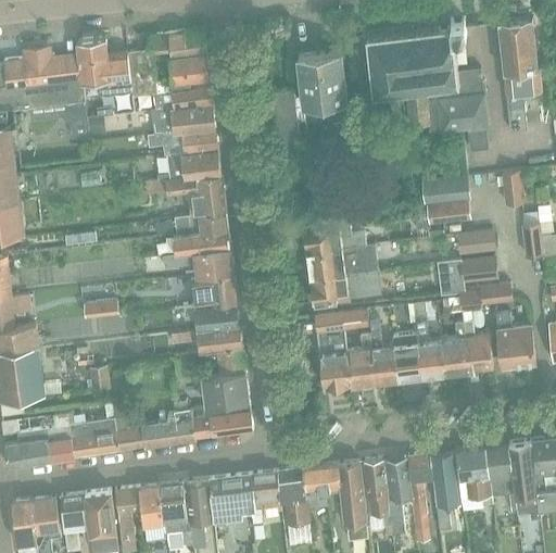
[(527,130),(522,92),(541,91),(540,79),(538,79),(531,20),(498,23),(505,83),(506,93),(510,133),(527,130)]
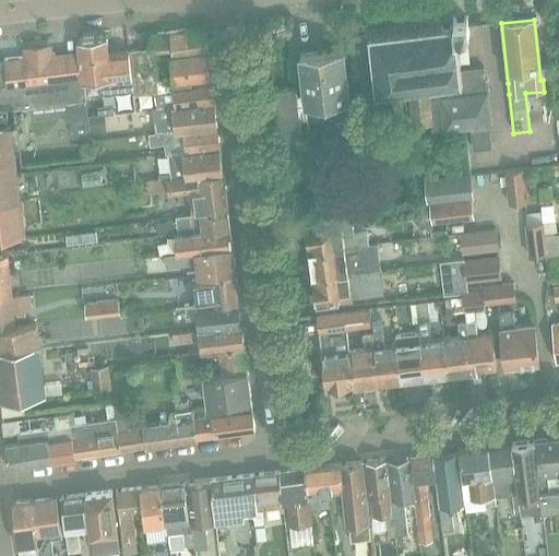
[(460,22),(452,22),(452,31),(453,40),(456,39),(470,38),(468,26),(467,21),(460,22)]
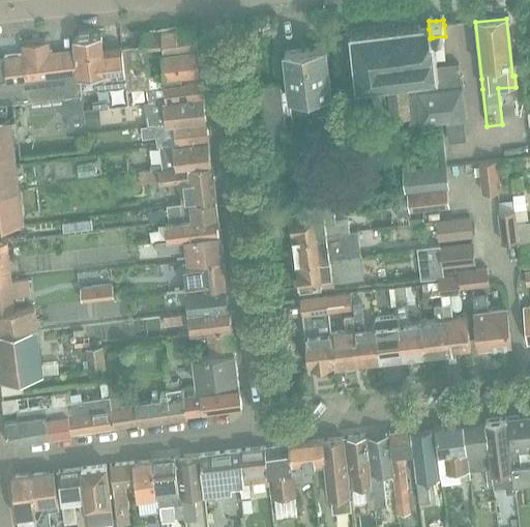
[(347,39),(347,42),(350,41),(352,55),(349,55),(349,57),(352,57),(354,70),(351,70),(351,72),(354,72),(356,88),(353,89),(353,91),(356,91),(356,92),(357,92),(357,95),(359,95),(358,92),(373,91),(374,94),(377,93),(377,90),(380,90),(381,100),(385,100),(385,107),(390,106),(392,129),(445,124),(447,144),(465,143),(463,122),(464,122),(461,92),(463,91),(462,80),(460,80),(458,67),(436,69),(433,37),(430,38),(429,29),(422,29),(416,30),(416,27),(413,27),(413,30),(400,32),(399,28),(395,29),(396,32),(385,33),(385,30),(382,30),(382,34),(371,35),(371,31),(366,32),(367,35),(353,37),(353,33),(350,33),(351,37),(350,37),(350,39),(347,39)]
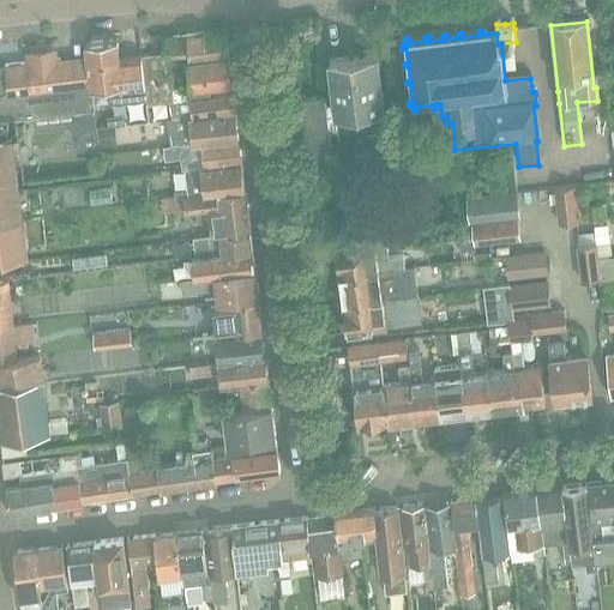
[(186,64),(229,58),(226,34),(164,41),(167,55),(167,67),(186,65),(186,64)]
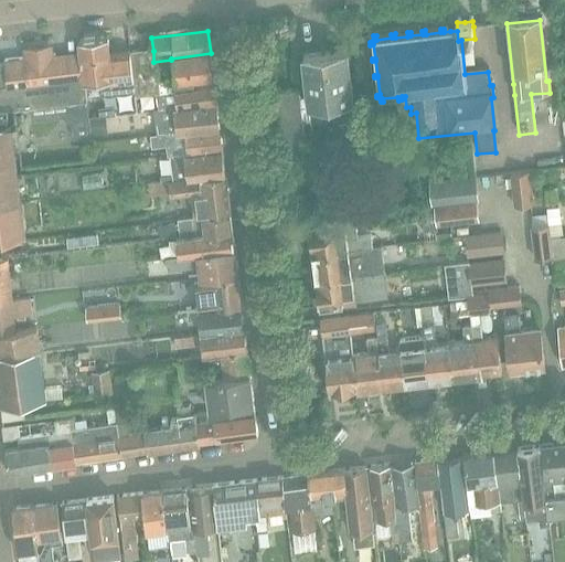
[(113,86),(106,39),(78,42),(84,85),(99,84),(102,109),(114,107),(115,117),(136,115),(135,98),(132,84),(113,86)]
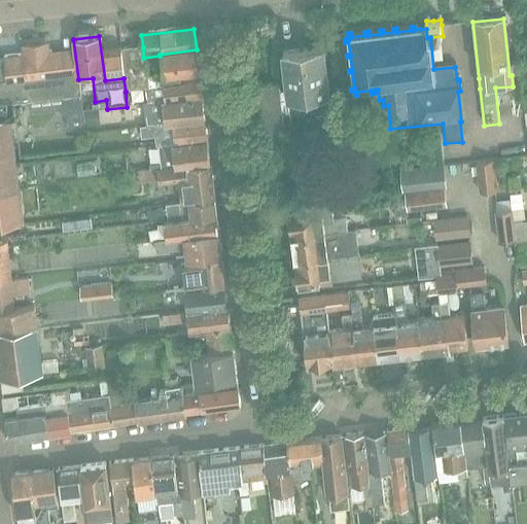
[(27,57),(3,60),(6,82),(0,82),(0,101),(4,101),(11,100),(11,104),(28,103),(30,113),(58,110),(67,116),(69,131),(83,129),(79,97),(80,97),(78,79),(74,51),(44,55),(44,51),(37,47),(32,48),(26,54),(27,57)]
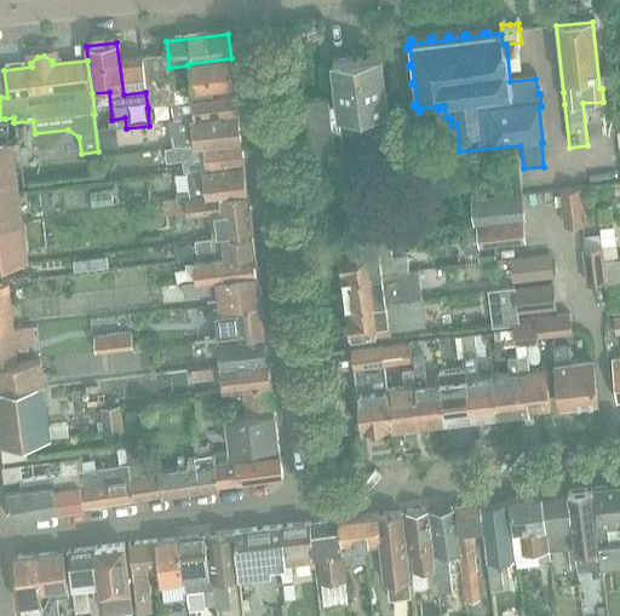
[(172,92),(168,68),(168,56),(142,59),(145,92),(148,108),(171,105),(193,103),(191,98),(190,91),(172,92)]
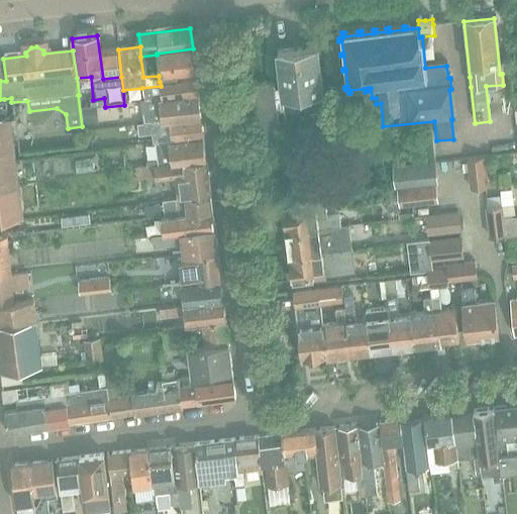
[(173,75),(195,73),(193,48),(157,54),(157,55),(158,61),(159,76),(160,82),(174,81),(173,75)]
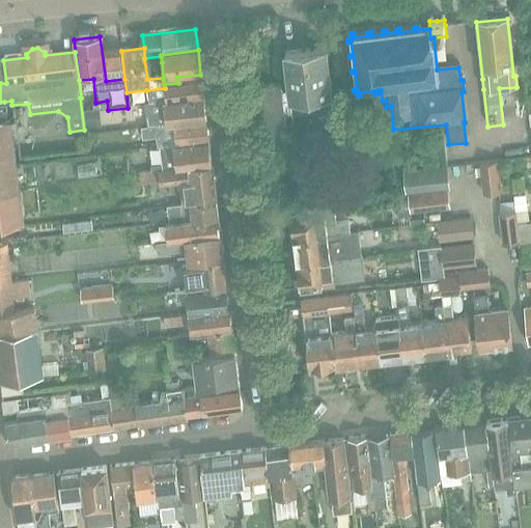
[(326,50),(284,55),(288,93),(281,94),(283,118),(313,114),(312,110),(332,108),(330,94),(331,94),(326,50)]
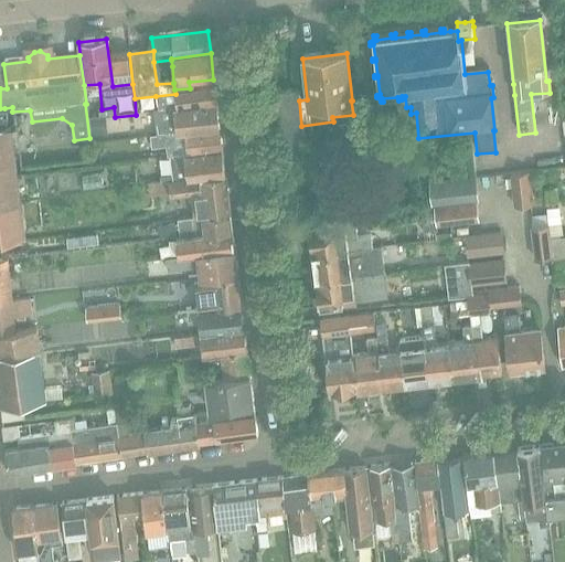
[(196,107),(216,105),(213,80),(189,82),(190,88),(174,89),(176,94),(156,96),(158,112),(196,107)]
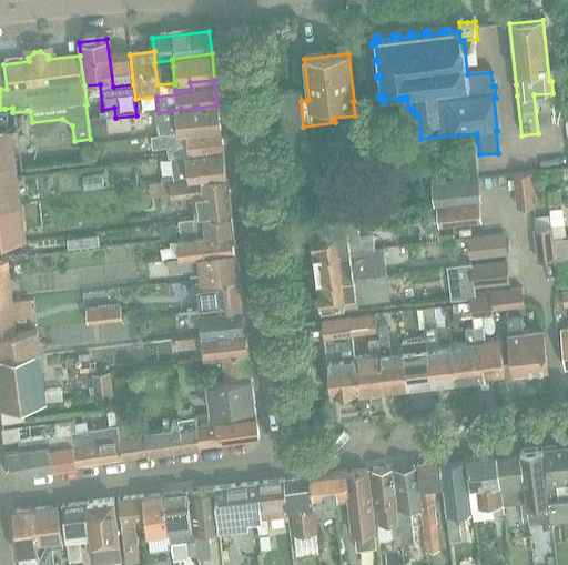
[(298,92),(263,97),(269,154),(306,150),(300,100),(298,92)]
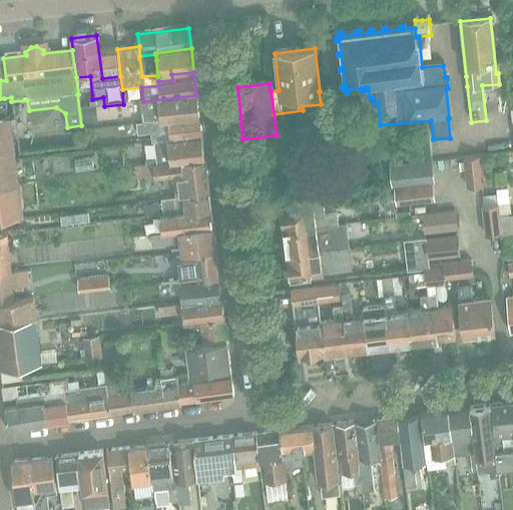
[(142,125),(199,118),(196,95),(178,97),(143,101),(139,102),(141,113),(142,125)]
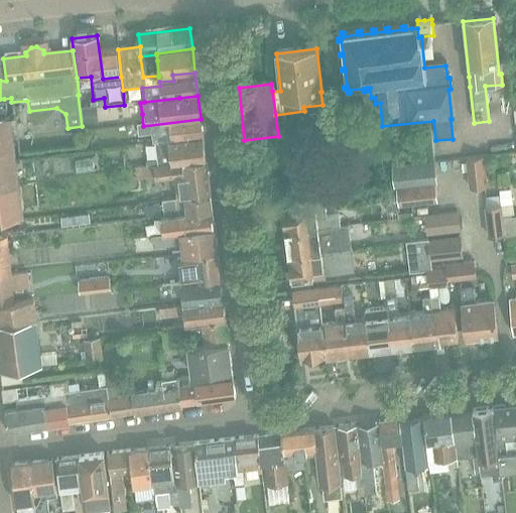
[(104,100),(90,102),(91,109),(95,108),(105,107),(104,100)]
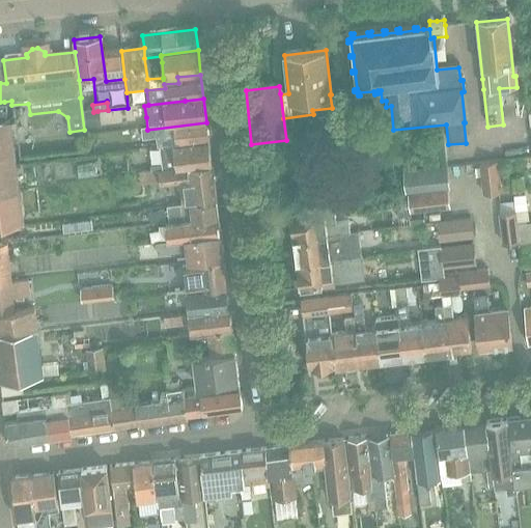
[(84,131),(100,129),(98,111),(93,112),(82,113),(84,131)]
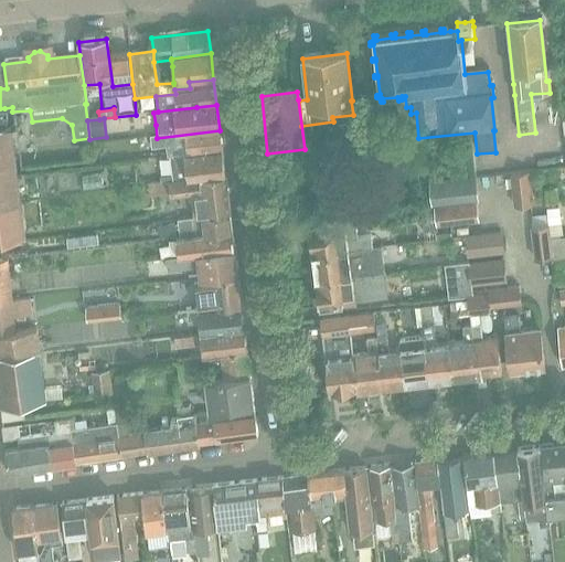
[(0,130),(0,160),(13,159),(10,130),(0,130)]
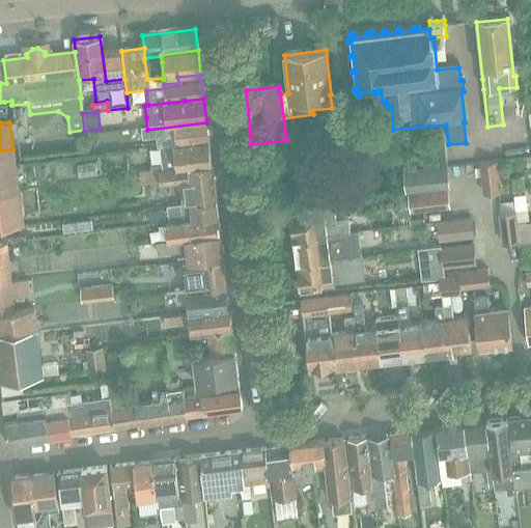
[(159,148),(208,142),(206,122),(147,130),(141,131),(142,140),(156,139),(158,148),(159,148)]
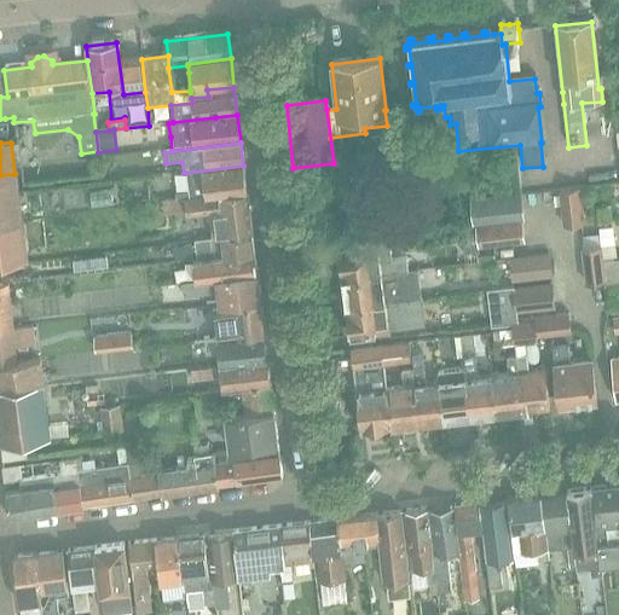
[(175,203),(247,193),(243,166),(185,173),(187,195),(174,196),(175,203)]
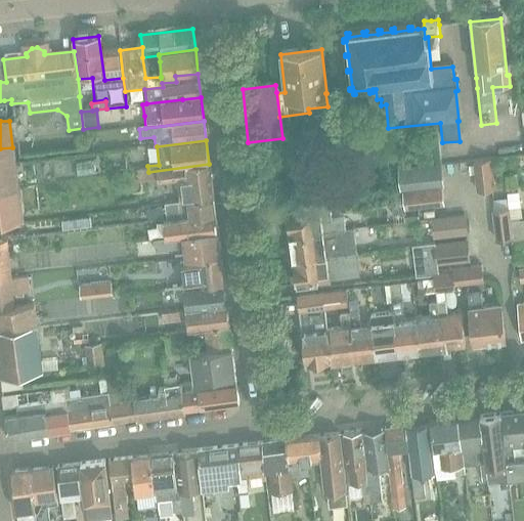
[(0,166),(15,165),(12,147),(0,148),(0,166)]
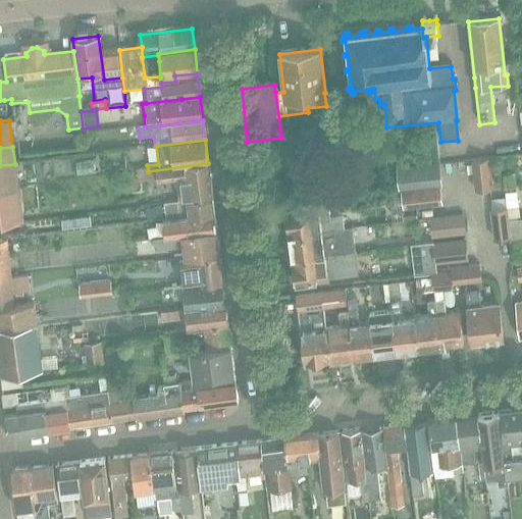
[(472,162),(475,193),(491,191),(487,160),(472,162)]
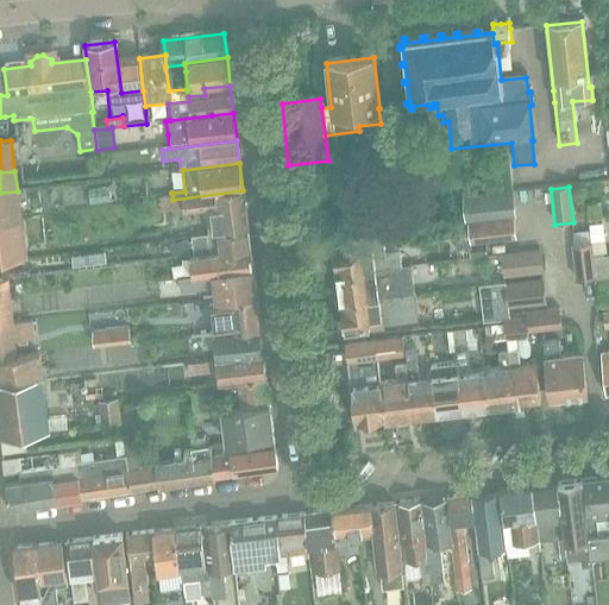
[(89,207),(111,205),(108,189),(88,193),(89,207)]
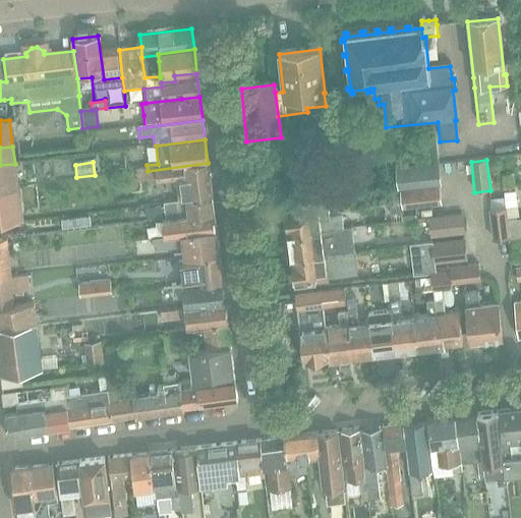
[(176,204),(212,198),(208,163),(148,171),(135,172),(136,182),(156,180),(157,183),(175,181),(178,203),(176,203),(176,204)]
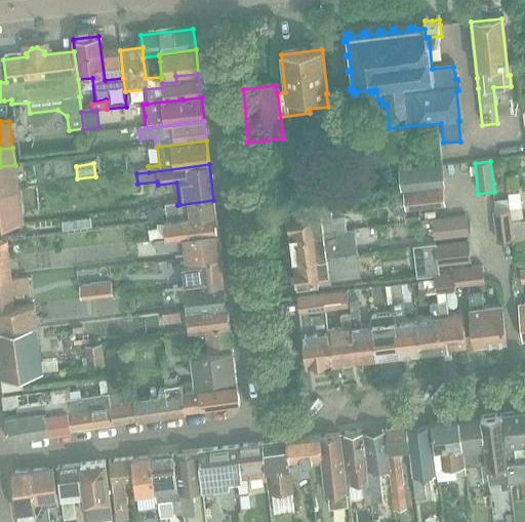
[(0,166),(0,193),(18,191),(15,165),(0,166)]
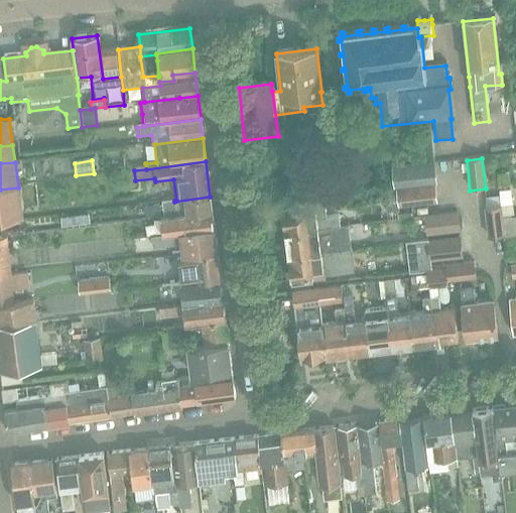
[(433,163),(392,167),(395,189),(435,185),(433,163)]
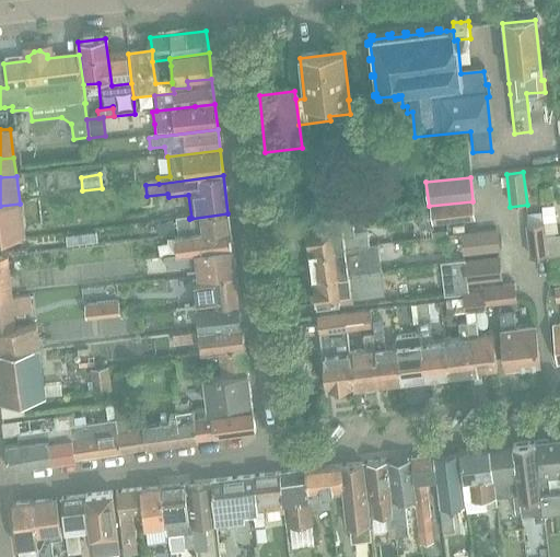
[(0,206),(0,242),(2,242),(25,239),(20,204),(0,206)]
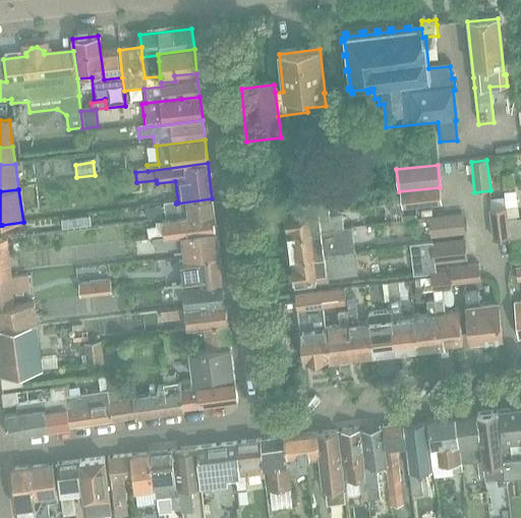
[(440,206),(439,189),(401,194),(403,211),(440,206)]
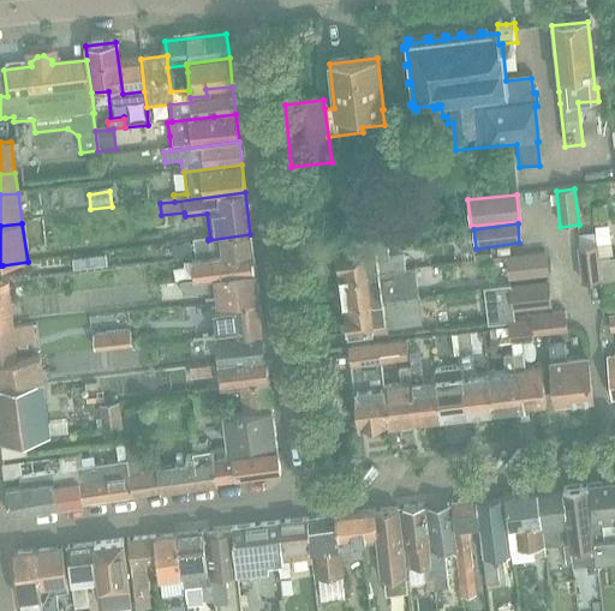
[(610,246),(608,228),(595,231),(596,249),(610,246)]
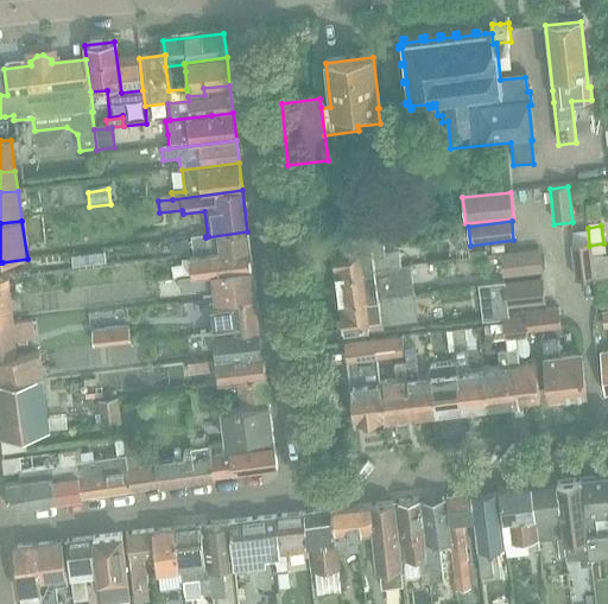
[(189,259),(249,252),(247,231),(206,237),(207,248),(192,250),(194,258),(189,259)]
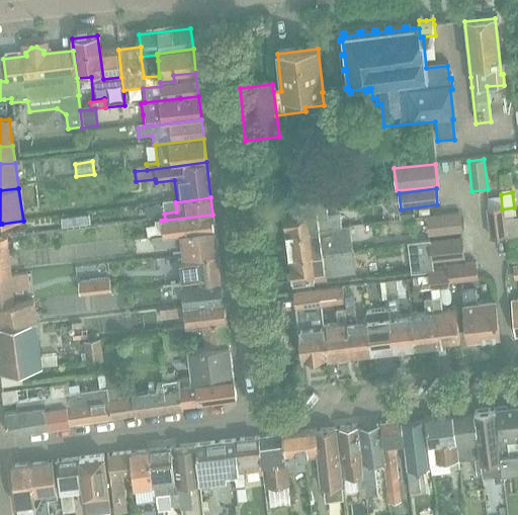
[(344,209),(366,207),(365,198),(343,200),(344,209)]
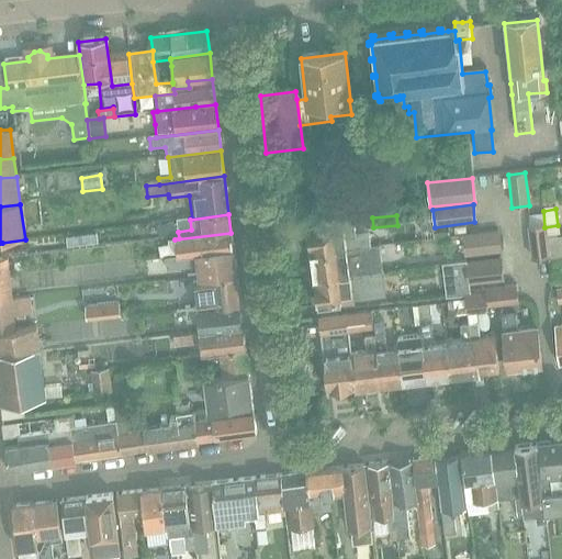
[(368,239),(356,241),(353,224),(307,230),(311,256),(346,252),(369,249),(368,239)]
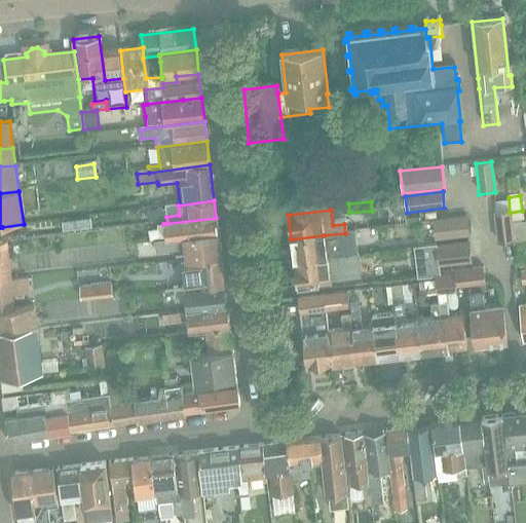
[(494,213),(497,244),(525,239),(525,222),(512,224),(510,211),(494,213)]
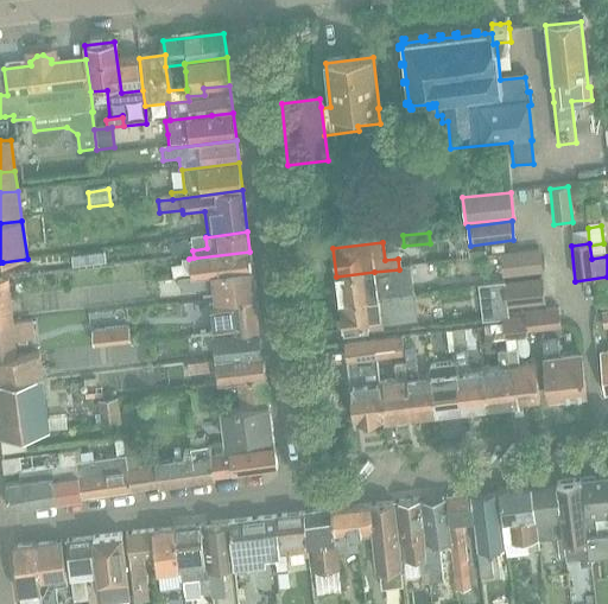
[(202,278),(252,271),(249,252),(189,259),(191,279),(202,278)]
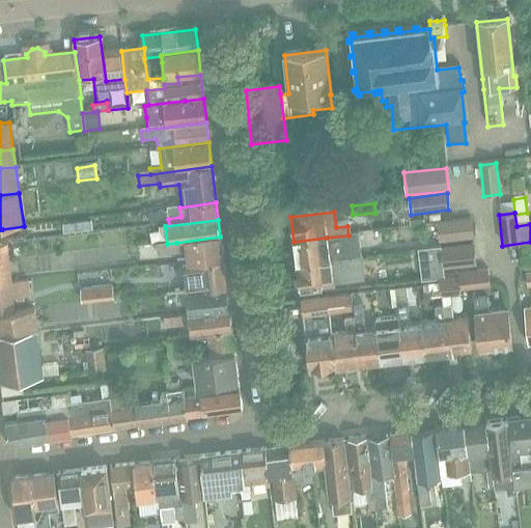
[(472,240),(470,220),(438,224),(440,244),(472,240)]
